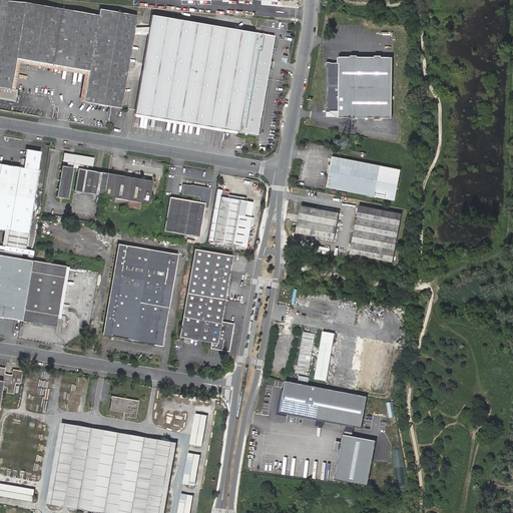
[(89,71),(84,101),(120,108),(137,15),(100,9),(98,15),(26,2),(0,0),(0,86),(11,89),(16,58),(89,71)]
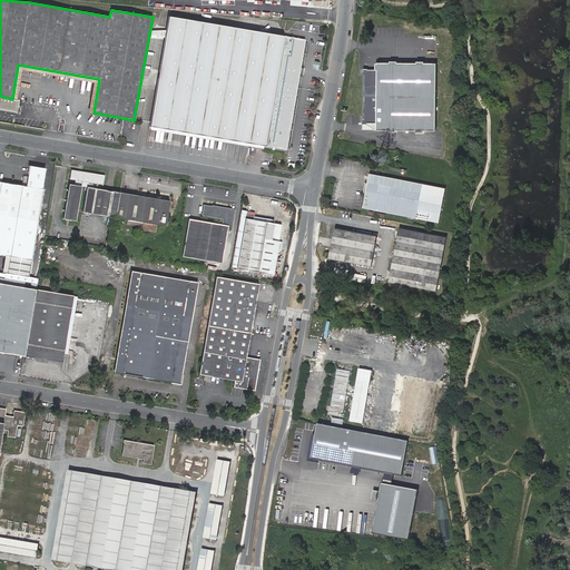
[(300,74),(300,68),(305,40),(284,36),(168,17),(149,127),(183,133),(248,144),(265,146),(265,147),(286,150),(300,74)]
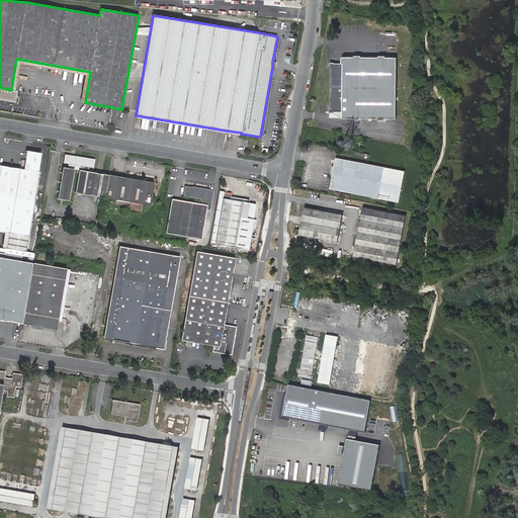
[(378,58),(360,57),(354,57),(343,57),(342,58),(342,64),(341,64),(331,64),(331,68),(331,87),(396,88),(396,58),(384,58),(378,58)]
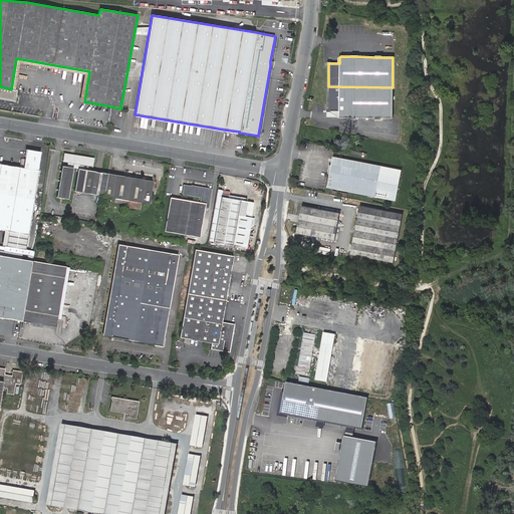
[(79,101),(84,101),(89,71),(16,58),(11,89),(15,90),(20,63),(84,74),(79,101)]
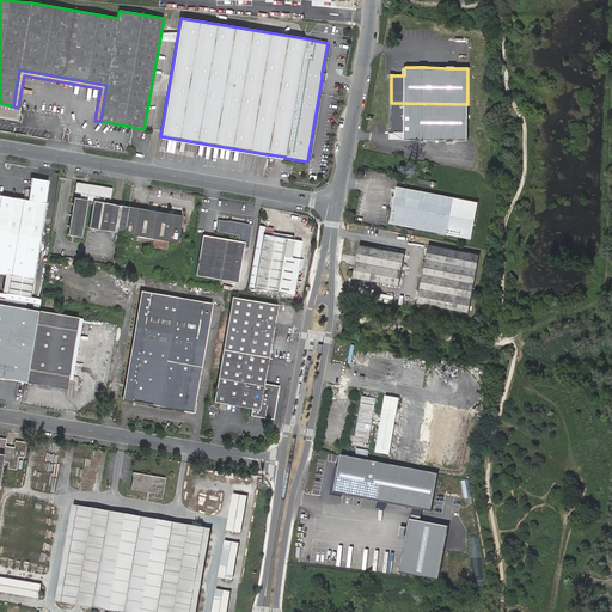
[(13,106),(0,103),(0,116),(18,120),(20,108),(18,108),(13,106)]
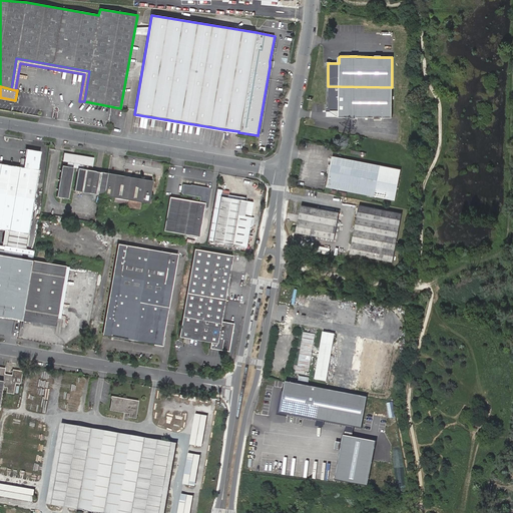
[(392,117),(392,87),(328,86),(328,106),(328,110),(330,110),(335,110),(339,110),(339,114),(339,117),(350,117),(357,117),(374,117),(381,117),(392,117)]
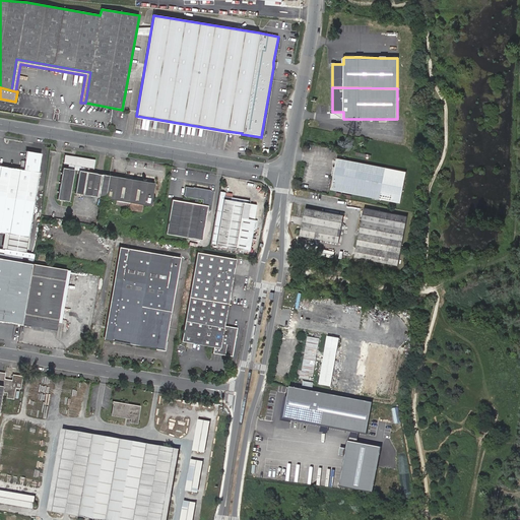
[(0,165),(0,215),(31,221),(40,173),(39,173),(42,153),(26,151),(23,170),(0,165)]
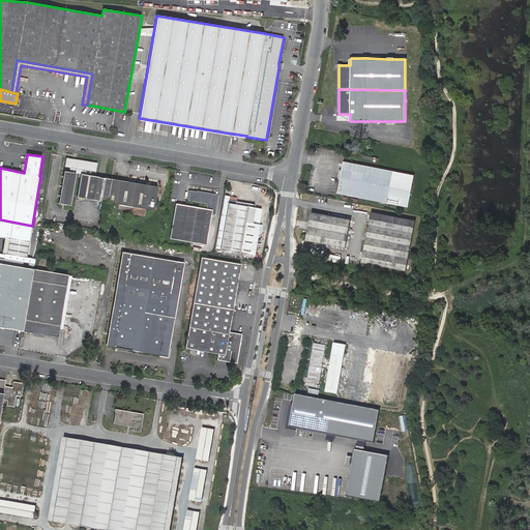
[(336,194),(408,207),(415,171),(344,157),(336,194)]
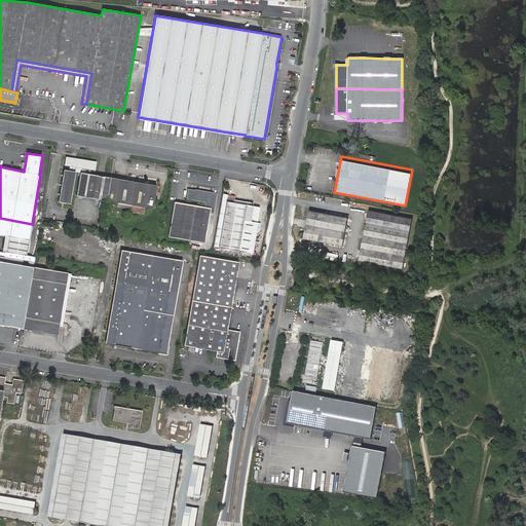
[(107,201),(111,178),(103,177),(100,176),(98,176),(89,174),(90,170),(95,171),(97,162),(66,157),(64,165),(69,166),(69,171),(64,170),(58,201),(70,203),(75,172),(76,167),(80,168),(80,173),(76,195),(94,199),(96,199),(100,199),(107,201)]
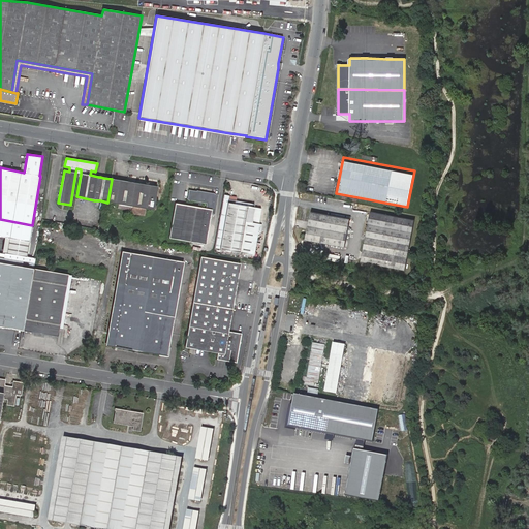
[(126,182),(112,179),(107,203),(154,210),(157,186),(126,182)]
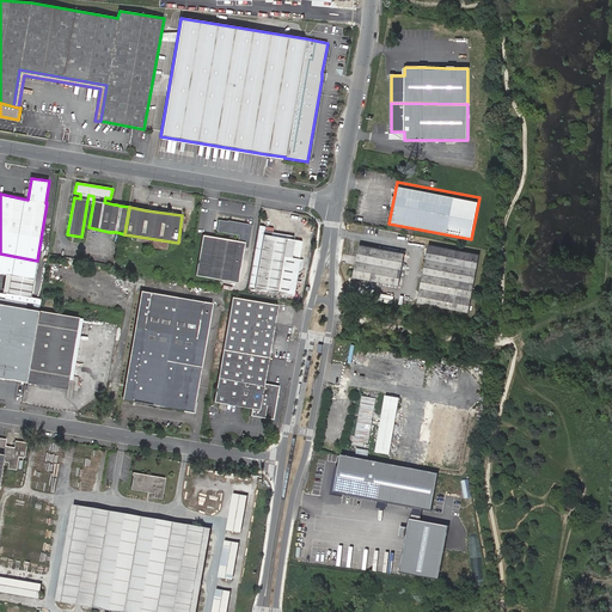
[(202,236),(196,275),(220,280),(238,282),(242,261),(243,251),(244,248),(248,248),(252,226),(219,220),(216,231),(239,236),(238,242),(202,236)]
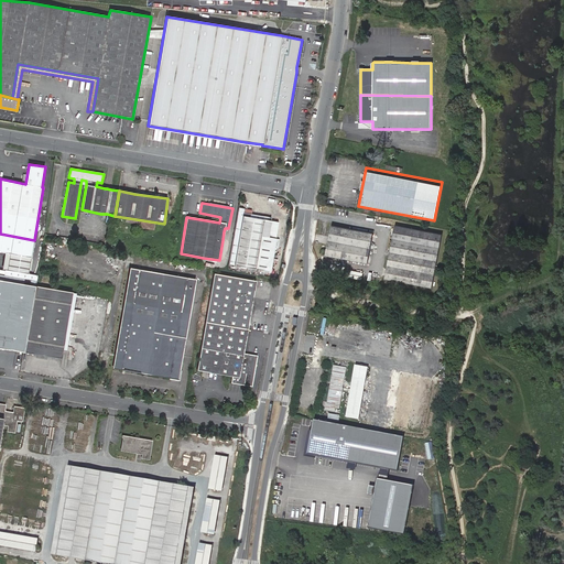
[(235,266),(240,232),(242,216),(243,213),(245,208),(238,207),(228,264),(235,266)]
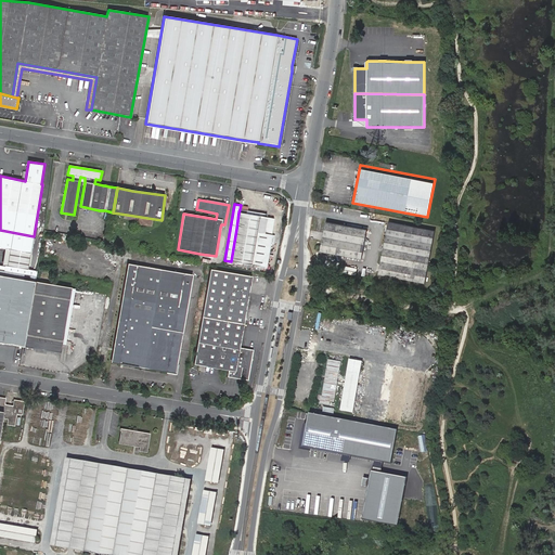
[(258,222),(266,223),(267,215),(247,210),(247,214),(259,216),(258,222)]
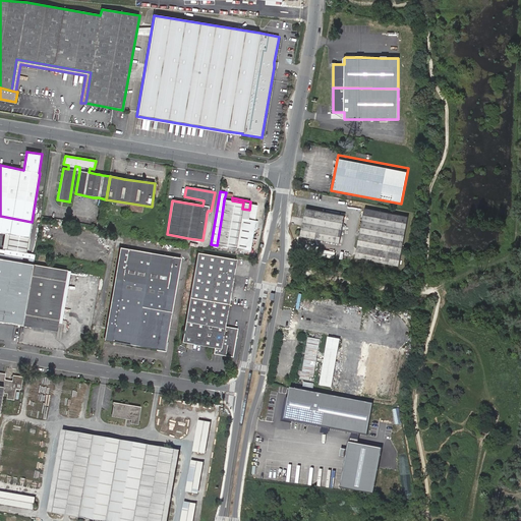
[(232,200),(224,199),(217,245),(235,248),(249,251),(253,228),(254,222),(247,221),(248,216),(249,210),(242,209),(243,203),(232,200)]
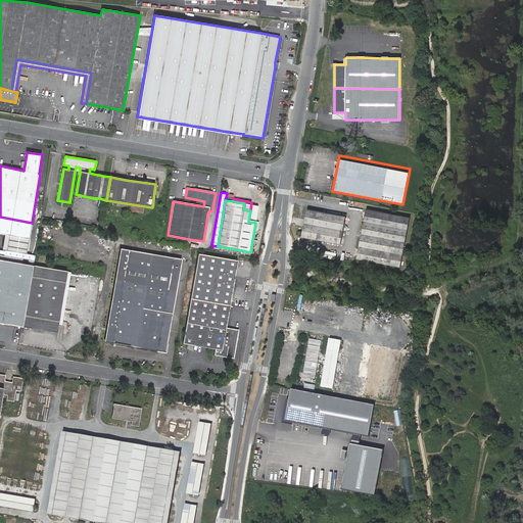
[(306,220),(305,220),(304,225),(343,232),(346,217),(307,209),(306,214),(307,215),(306,220)]
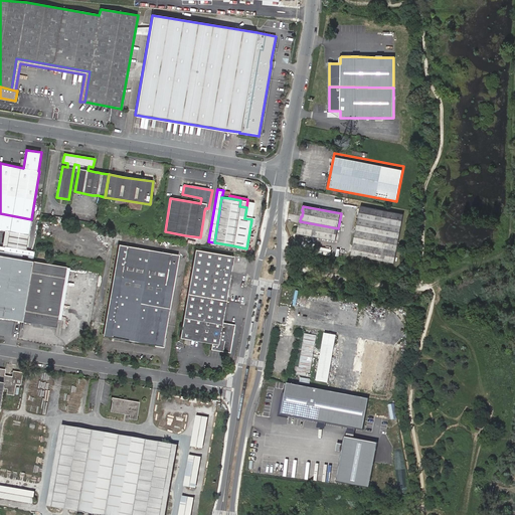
[(356,233),(355,233),(353,243),(396,251),(403,214),(360,206),(356,227),(357,227),(356,233)]
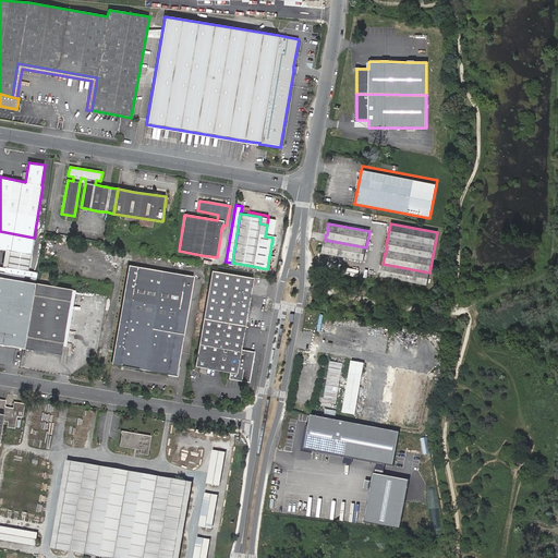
[(0,249),(31,254),(34,238),(0,231),(0,249)]
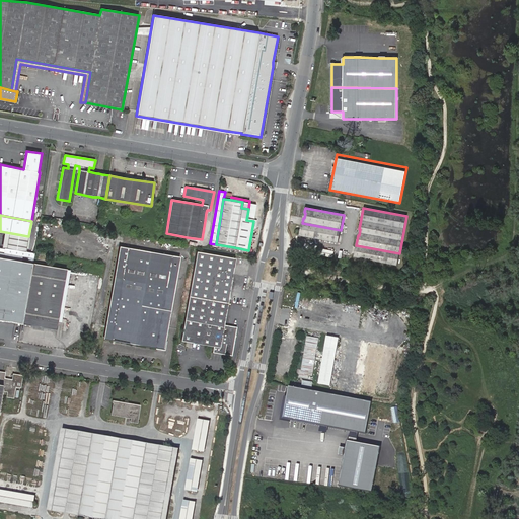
[(253,221),(252,227),(255,228),(257,220),(246,218),(246,220),(253,221)]
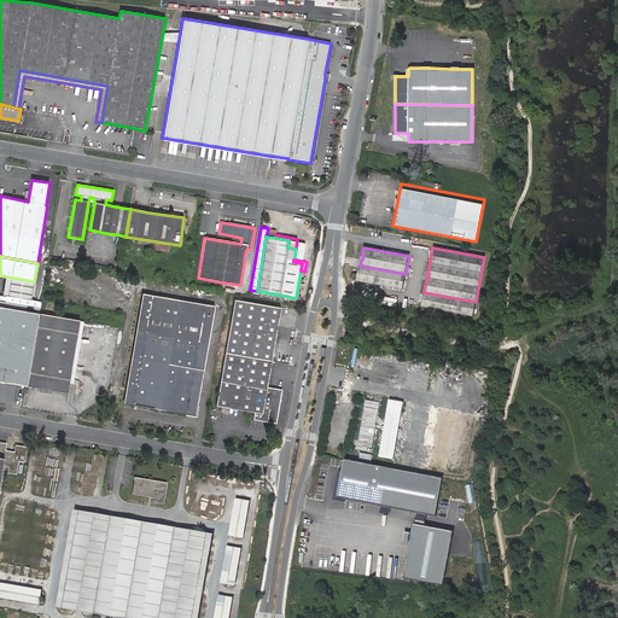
[(406,274),(360,266),(356,280),(402,289),(406,274)]
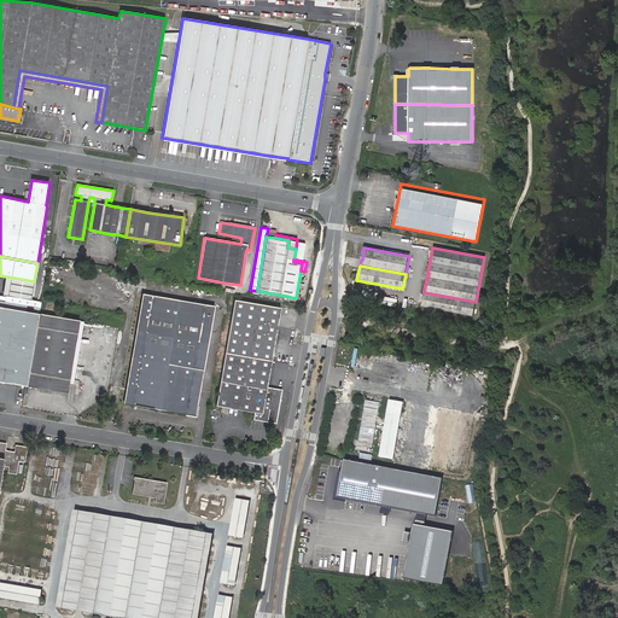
[(476,302),(424,292),(421,305),(473,315),(476,302)]
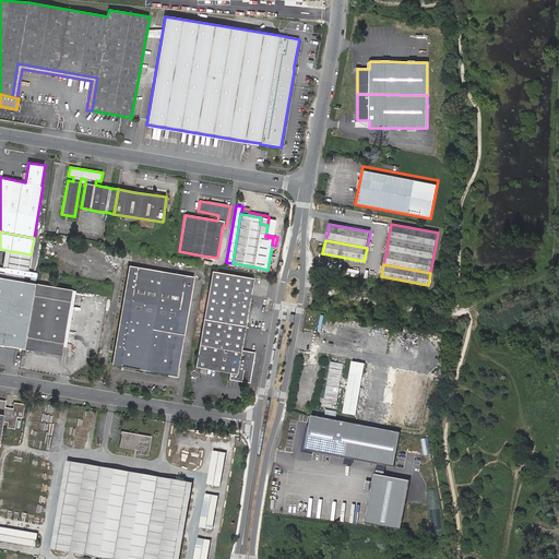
[(130,266),(113,365),(144,370),(176,376),(183,335),(193,277),(130,266)]
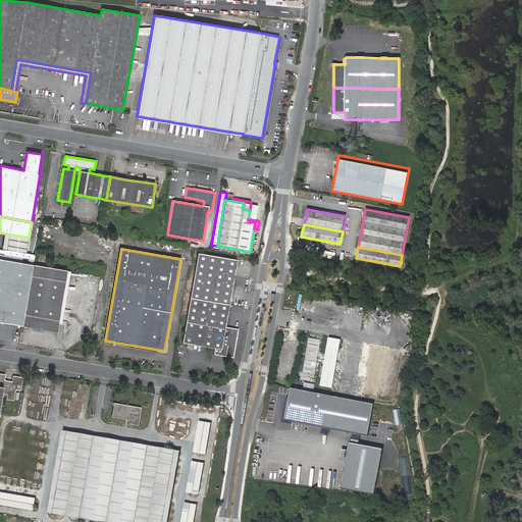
[(198,255),(190,298),(229,305),(237,260),(199,253),(198,253),(198,255)]
